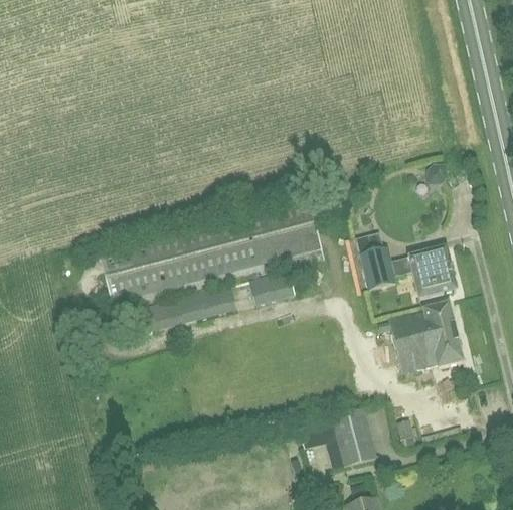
[(447,176),(448,162),(433,162),(428,167),(442,181),(447,176)]
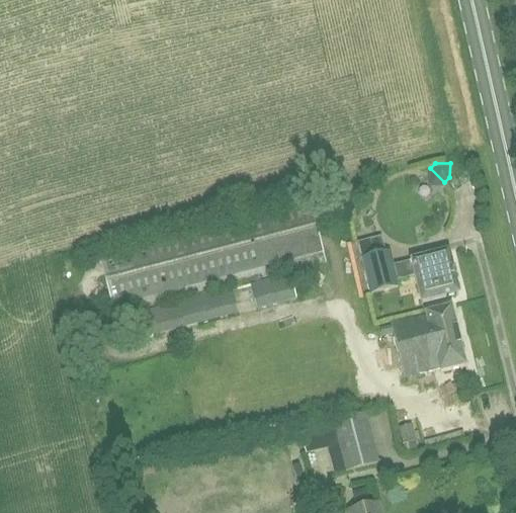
[(344,184),(346,191),(347,197),(364,193),(361,180),(344,184)]
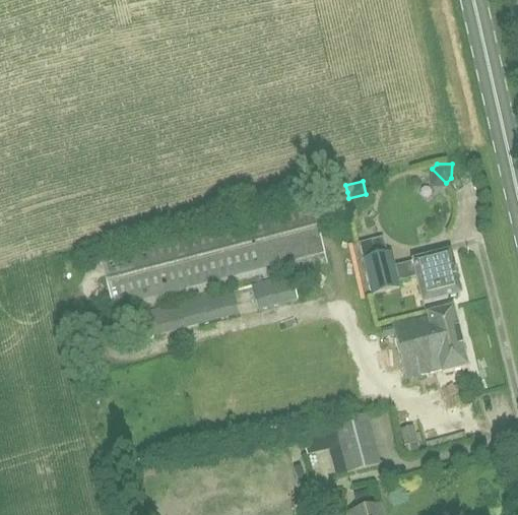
[(117,313),(328,258),(313,199),(102,255),(117,313)]
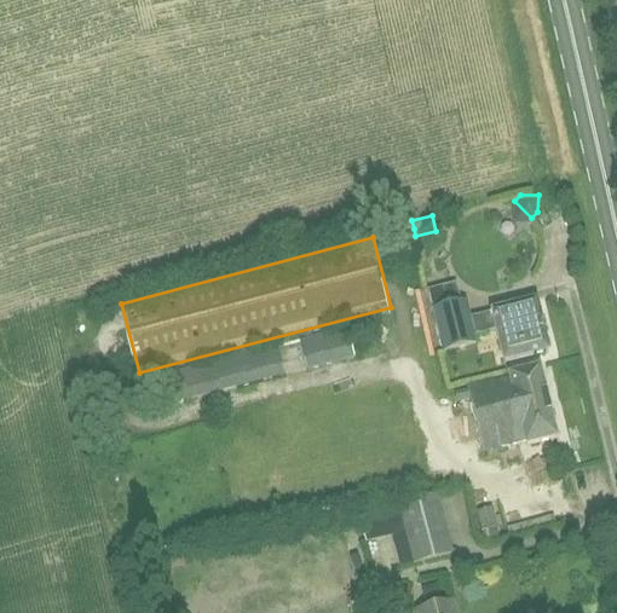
[(551,346),(537,295),(494,306),(494,307),(472,313),(467,298),(434,305),(445,347),(478,339),(476,330),(497,325),(506,357),(551,346)]
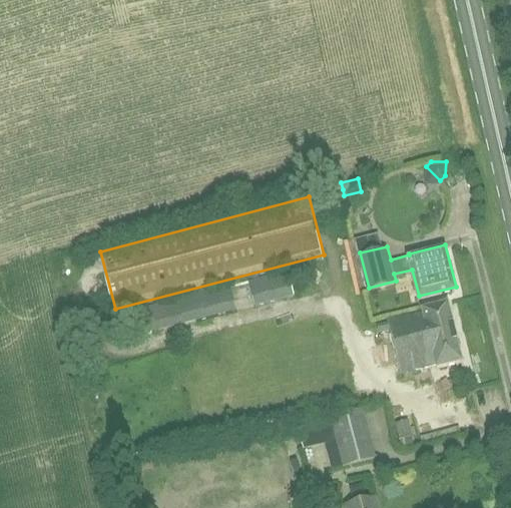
[(292,281),(289,268),(132,308),(139,333),(295,293),(292,281)]
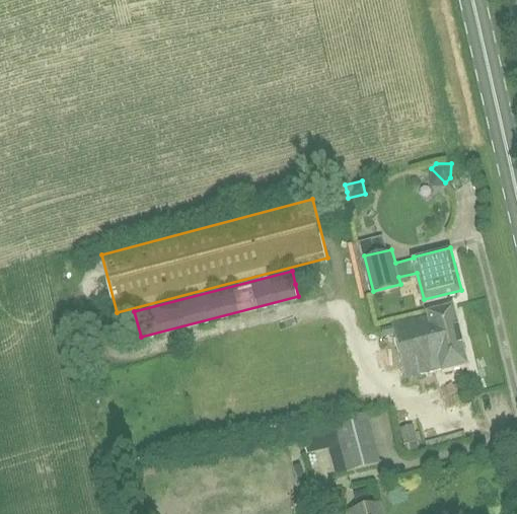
[(422,370),(425,382),(444,377),(442,369),(468,362),(453,302),(427,308),(428,310),(392,319),(407,374),(422,370)]
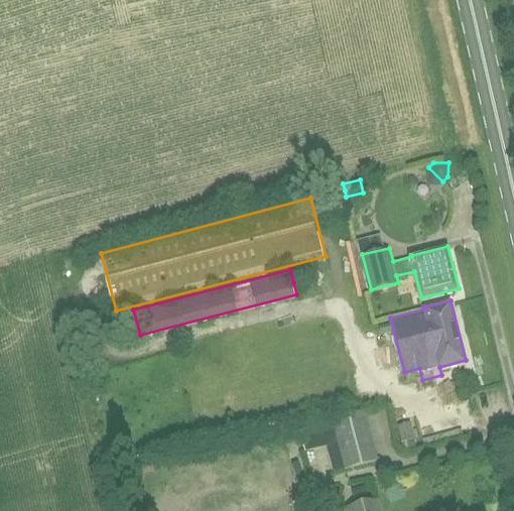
[(367,407),(333,416),(345,467),(380,458),(367,407)]
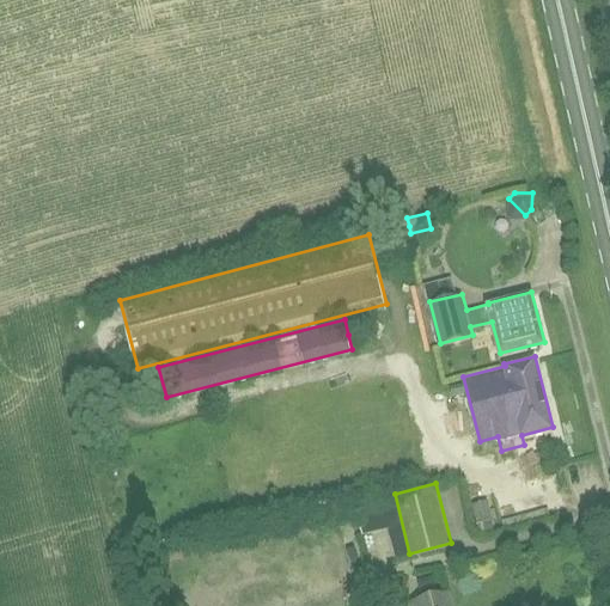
[(414,600),(415,605),(452,605),(449,591),(414,600)]
